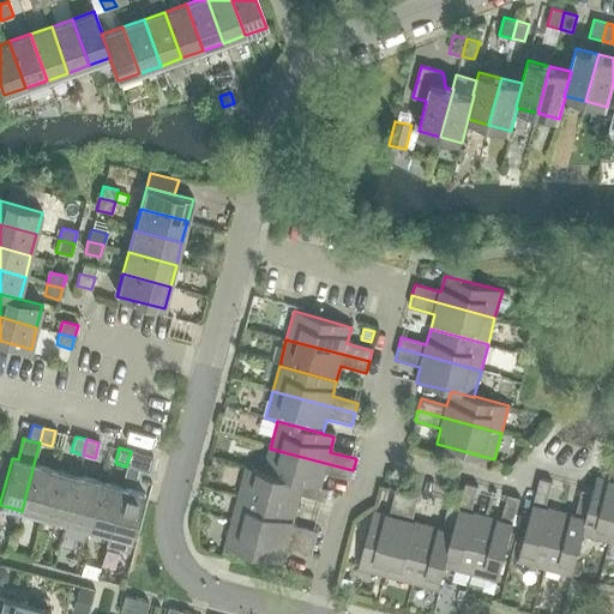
[(270,449),(263,473),(263,474),(320,489),(324,475),(350,482),(353,470),(270,449)]
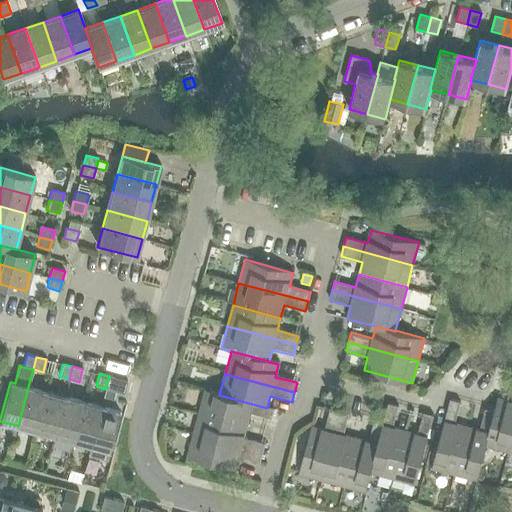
[(109,376),(105,389),(124,393),(127,381),(109,376)]
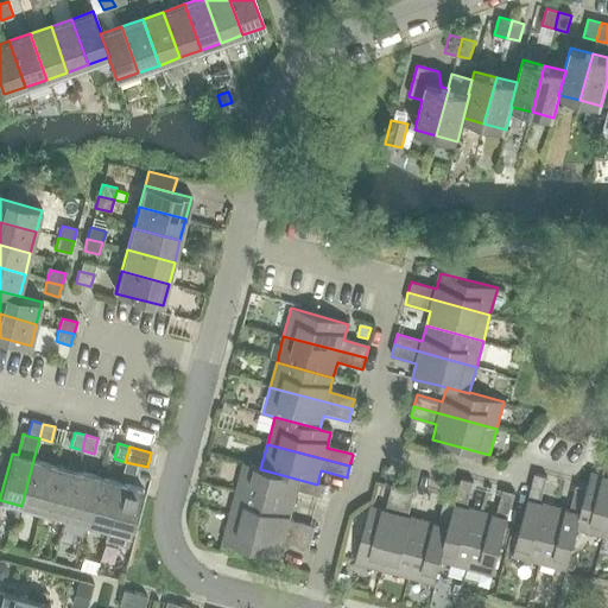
[(33,460),(21,506),(43,512),(55,464),(33,460)]
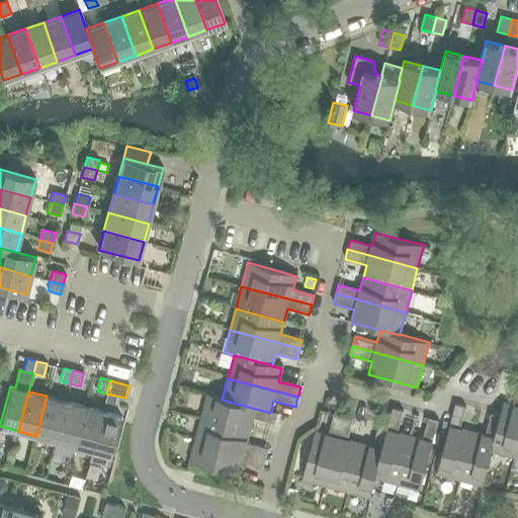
[(114,405),(117,396),(106,394),(104,402),(114,405)]
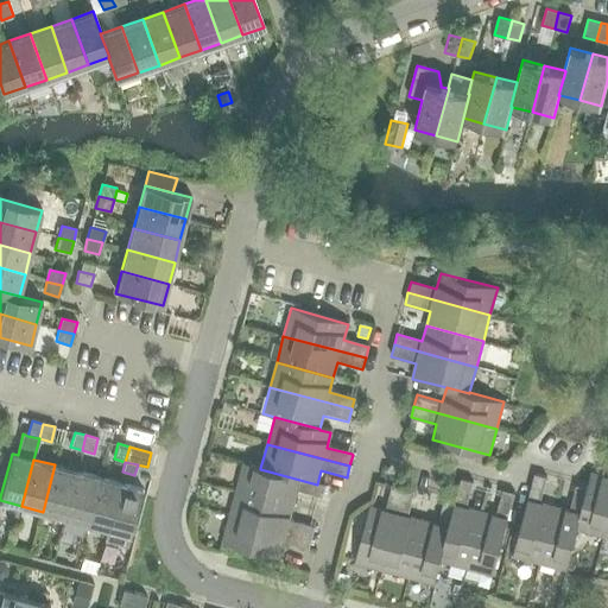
[(260,469),(260,468),(244,463),(235,492),(293,507),(297,492),(322,499),(325,487),(317,486),(317,485),(260,469)]
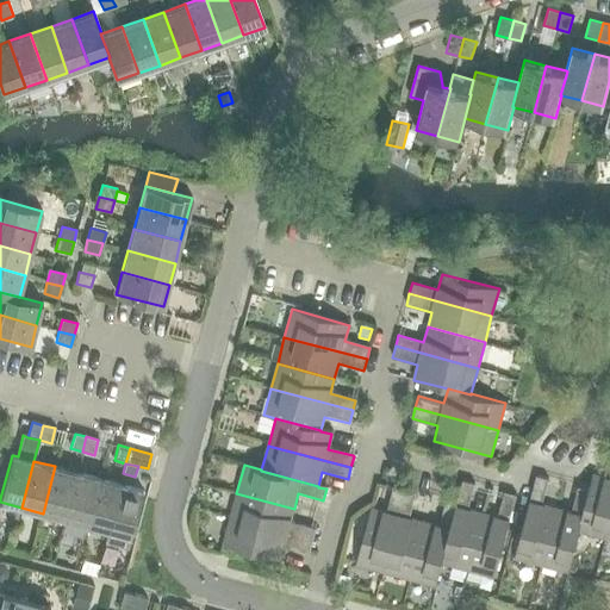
[(76,472),(55,466),(43,514),(64,520),(76,472)]
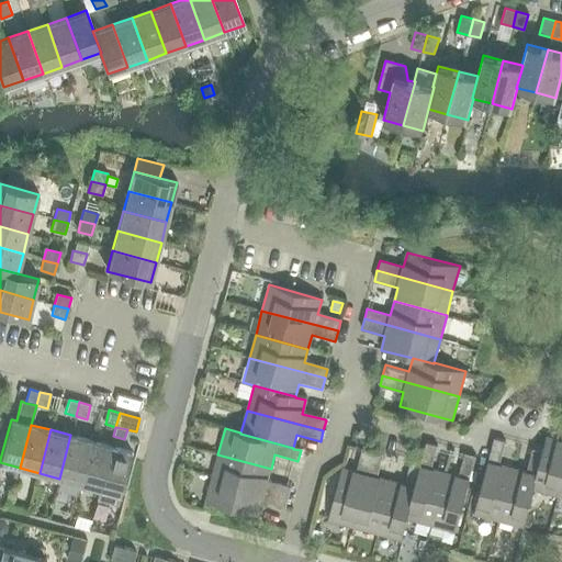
[(561,433),(560,440),(546,437),(542,451),(532,490),(534,490),(557,495),(561,474),(561,433)]
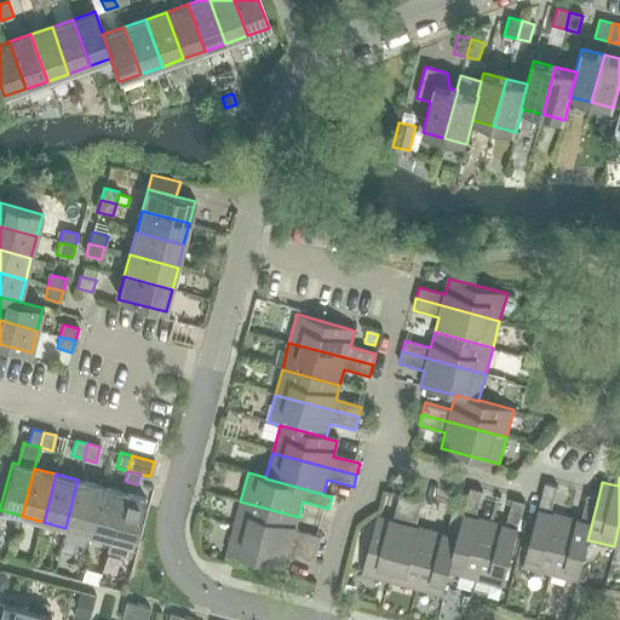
[(78,480),(65,528),(87,534),(99,486),(78,480)]
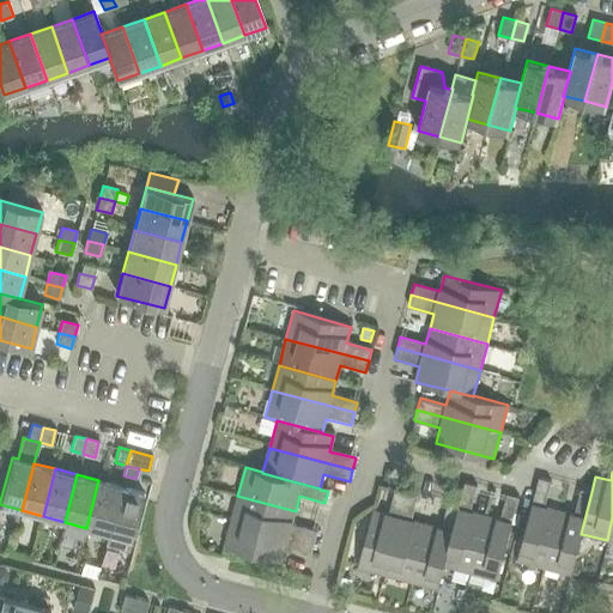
[(551,481),(539,478),(516,560),(544,568),(559,510),(544,507),(551,481)]
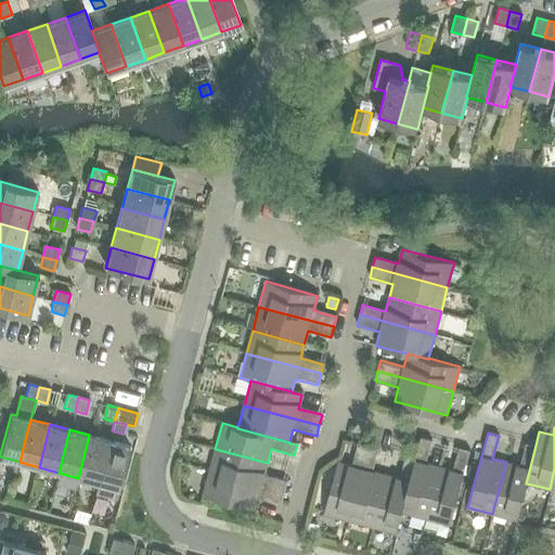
[(89,435),(78,478),(98,482),(110,440),(89,435)]
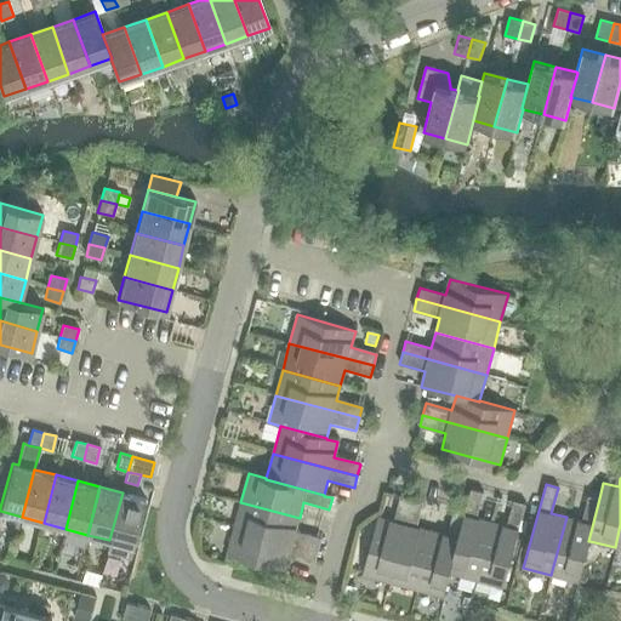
[(449,573),(450,573),(476,580),(491,522),(476,518),(483,491),(471,489),(465,512),(449,573)]
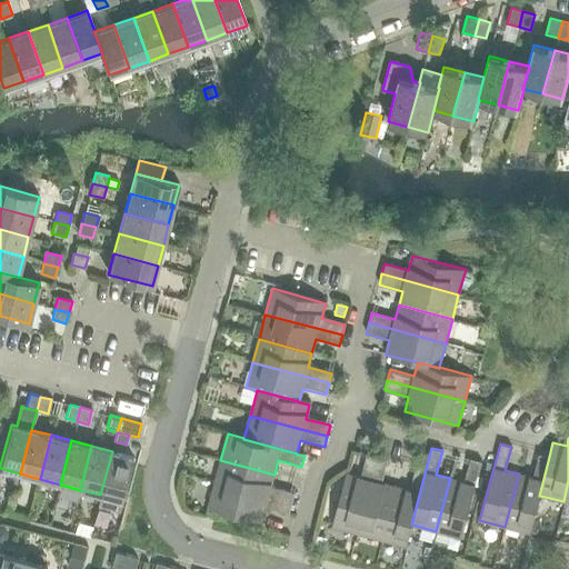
[(121,500),(132,457),(112,451),(100,495),(121,500)]
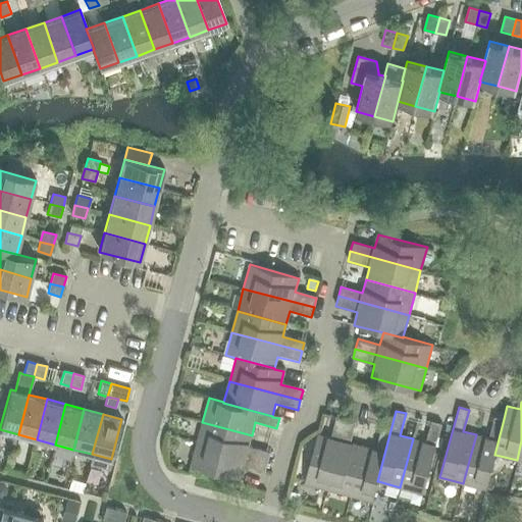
[(330,437),(317,434),(304,483),(326,489),(346,419),(335,416),(330,437)]
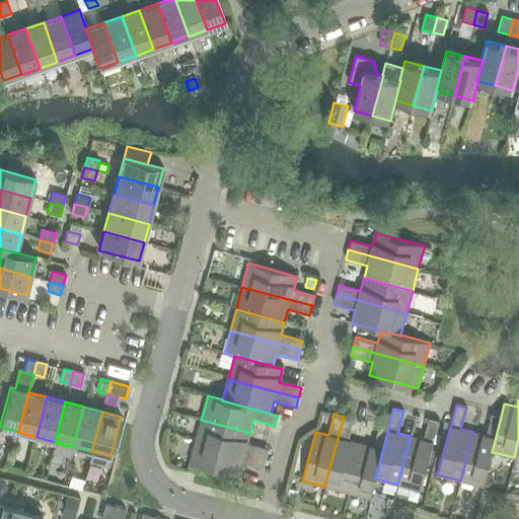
[(473,432),(460,480),(484,487),(493,452),(492,452),(501,417),(492,414),(486,435),(473,432)]
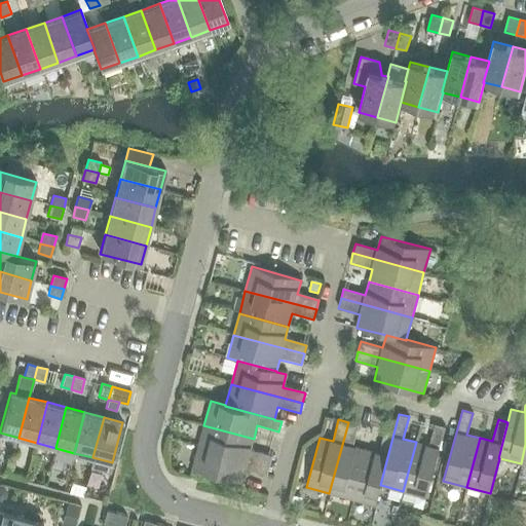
[(348,422),(329,493),(352,499),(366,450),(352,446),(359,424),(348,422)]
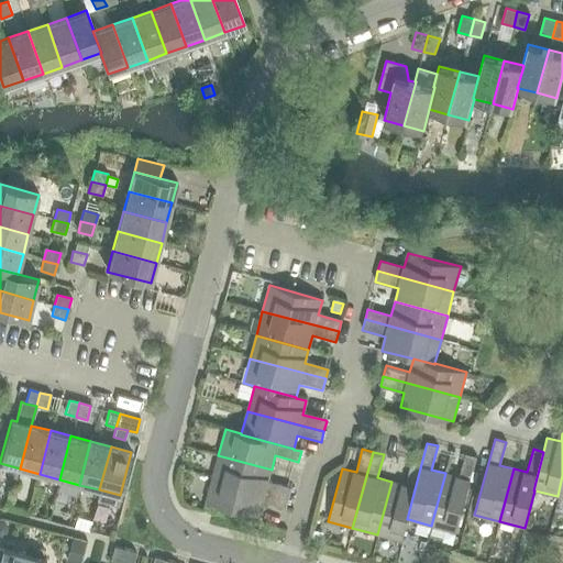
[(477,456),(465,453),(459,476),(445,473),(431,526),(456,532),(477,456)]
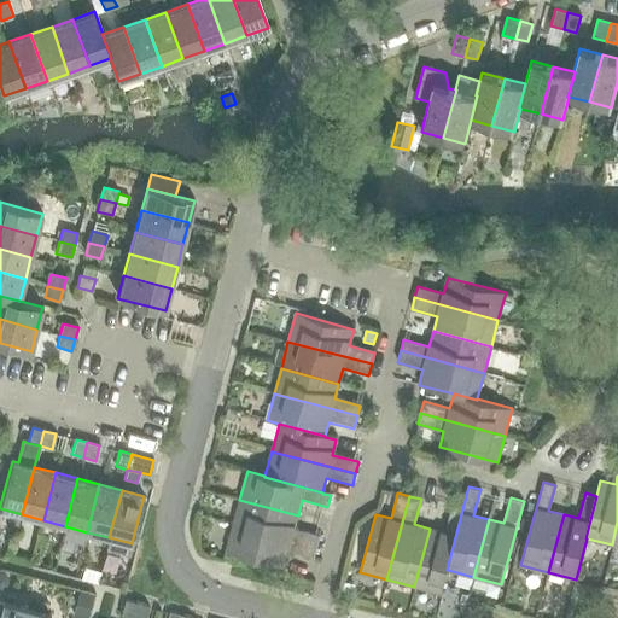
[(298,516),(239,500),(233,526),(316,548),(319,537),(293,530),(298,516)]
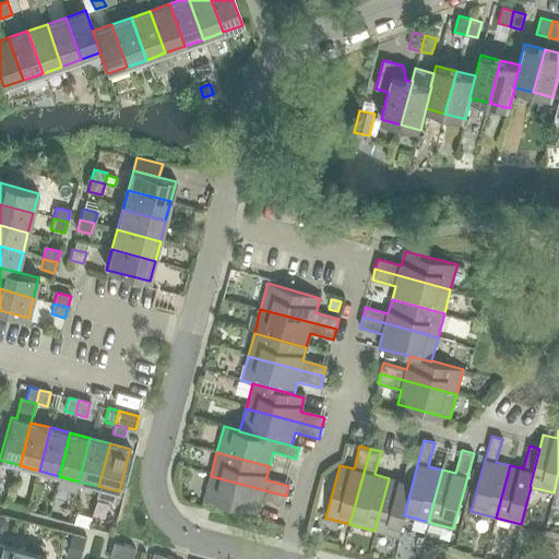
[(389,478),(375,531),(400,537),(405,515),(404,515),(418,461),(408,459),(402,482),(389,478)]
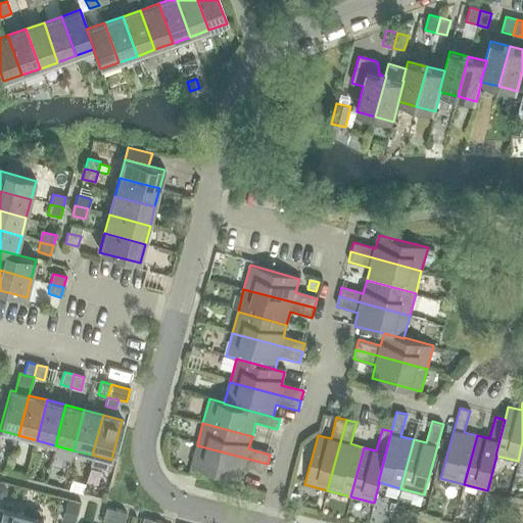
[(268,464),(197,445),(191,467),(240,481),(243,468),(265,474),(268,464)]
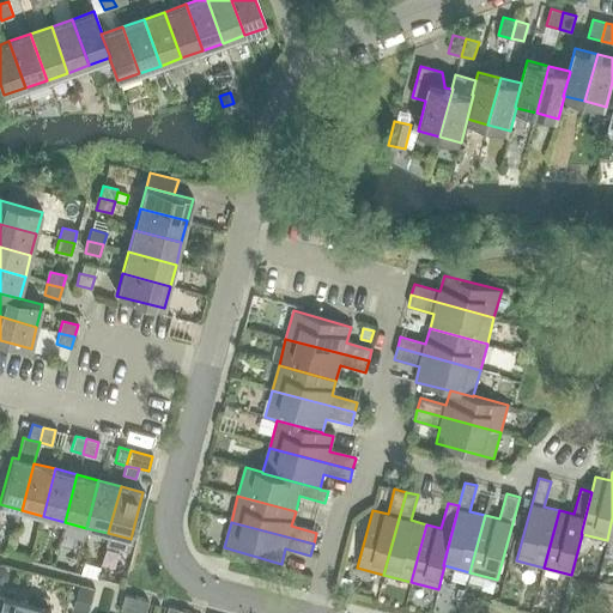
[(86,612),(89,605),(92,593),(80,588),(76,601),(73,610),(84,612),(86,612)]
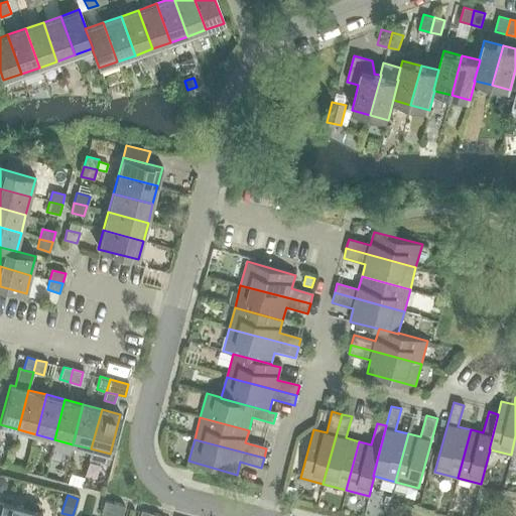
[(30,501),(28,510),(38,512),(40,504),(30,501)]
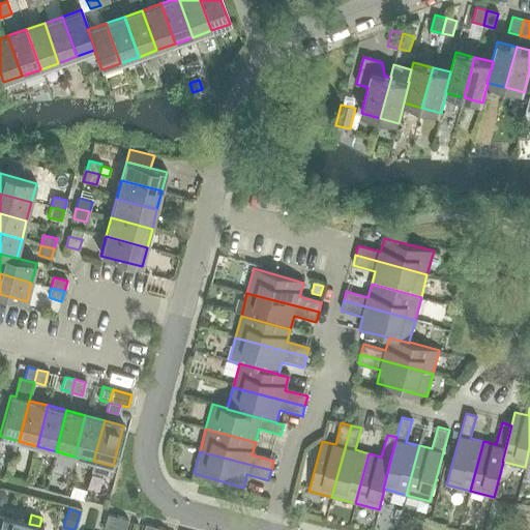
[(104,528),(112,529),(114,529),(117,518),(108,514),(104,528)]
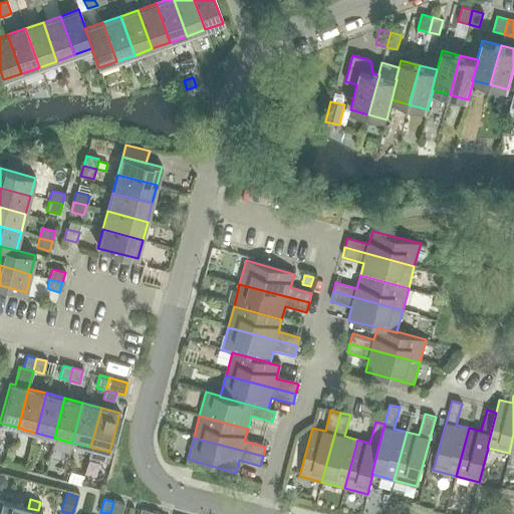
[(0,513),(40,513),(41,511),(38,510),(28,508),(0,500),(0,513)]
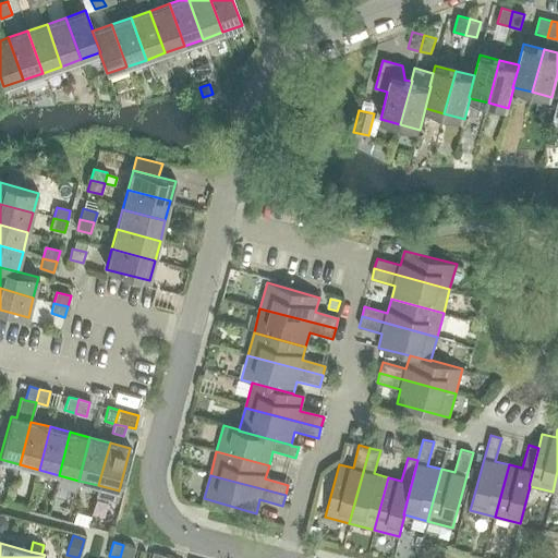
[(123,545),(120,557),(131,557),(134,547),(123,545)]
